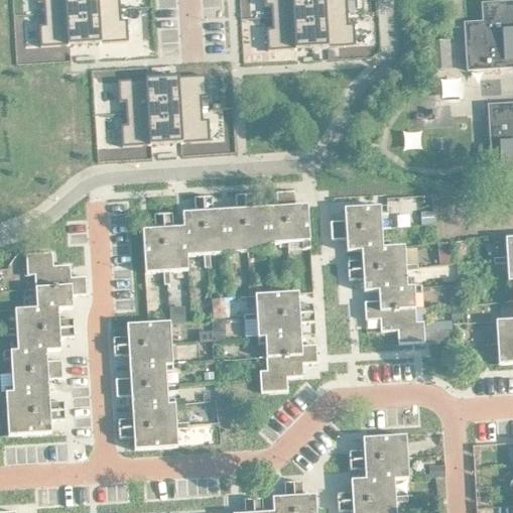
[(43,0),(44,10),(82,8),(81,0),(43,0)]
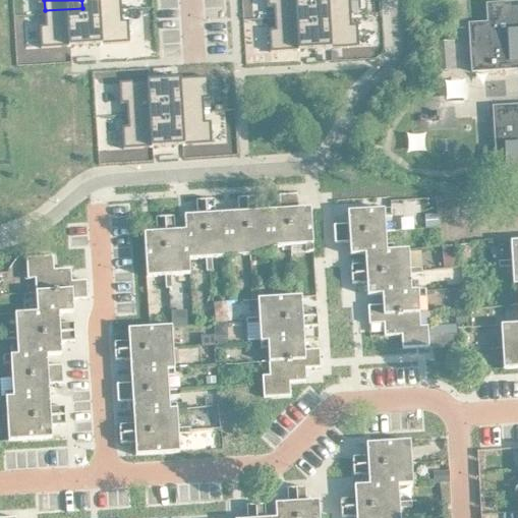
[(81,0),(82,8),(121,6),(120,0),(81,0)]
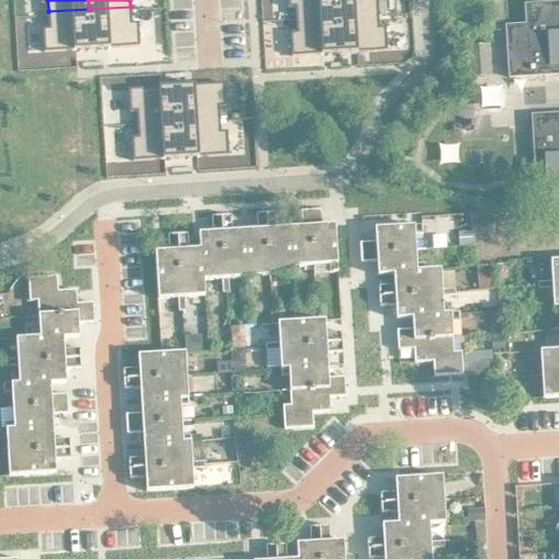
[(288,0),(289,4),(295,3),(295,17),(337,13),(336,0),(288,0)]
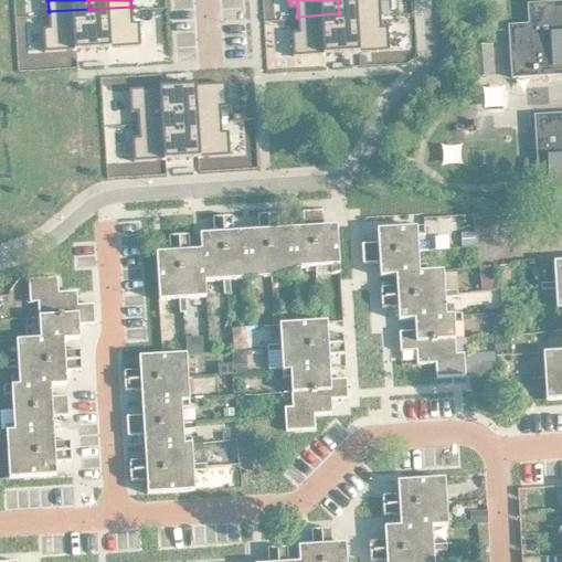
[(338,0),(339,13),(380,11),(380,0),(338,0)]
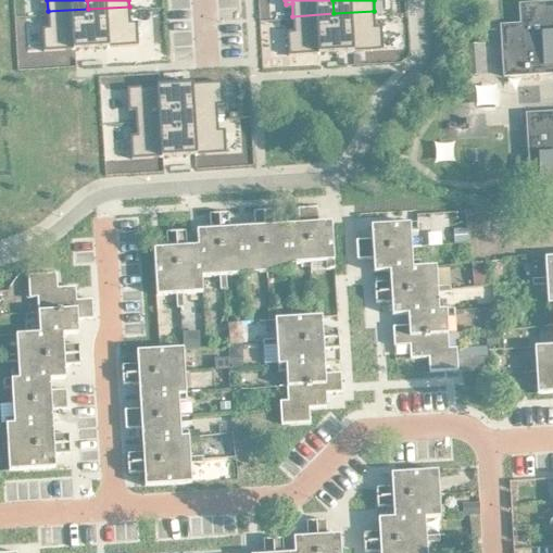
[(520,20),(500,21),(503,72),(532,71),(552,68),(552,108),(526,110),(527,120),(530,171),(540,170),(541,179),(552,178),(552,0),(519,0),(520,20)]
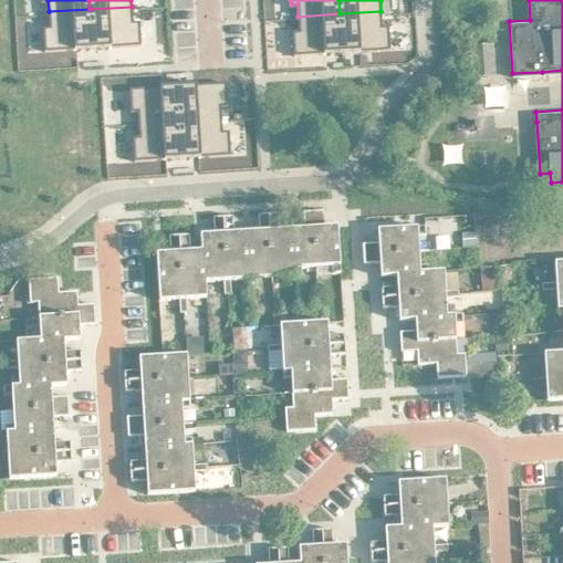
[(132,7),(90,9),(92,45),(141,42),(139,19),(133,19),(132,7)]
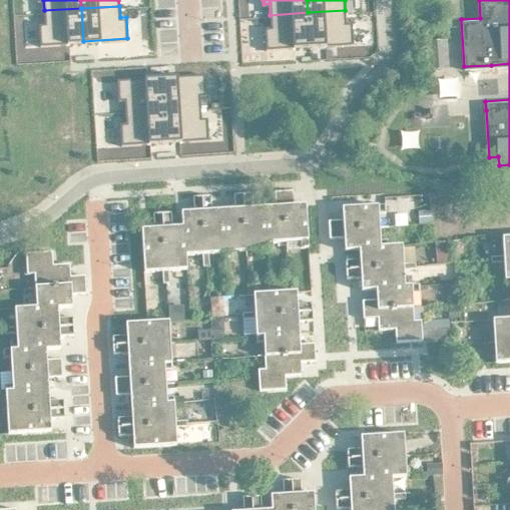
[(44,22),(38,22),(40,43),(83,41),(81,8),(44,10),(44,22)]
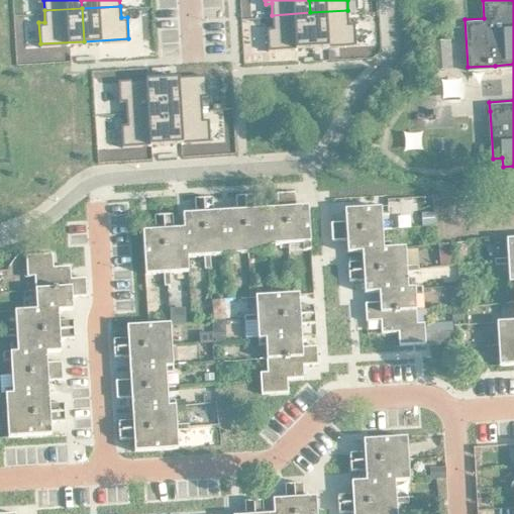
[(347,10),(310,12),(312,45),(355,42),(354,21),(348,22),(347,10)]
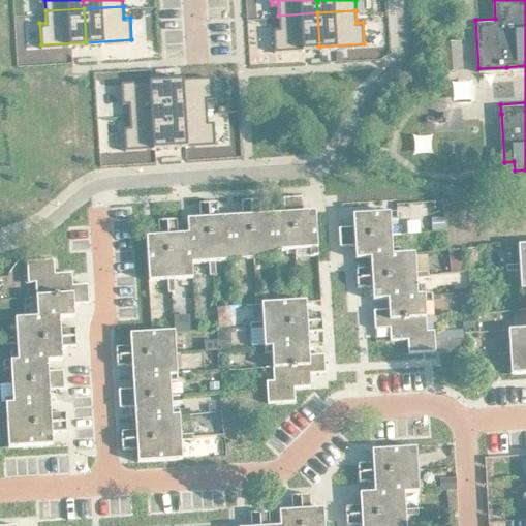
[(279,27),(273,27),(274,49),(319,47),(317,12),(278,16),(279,27)]
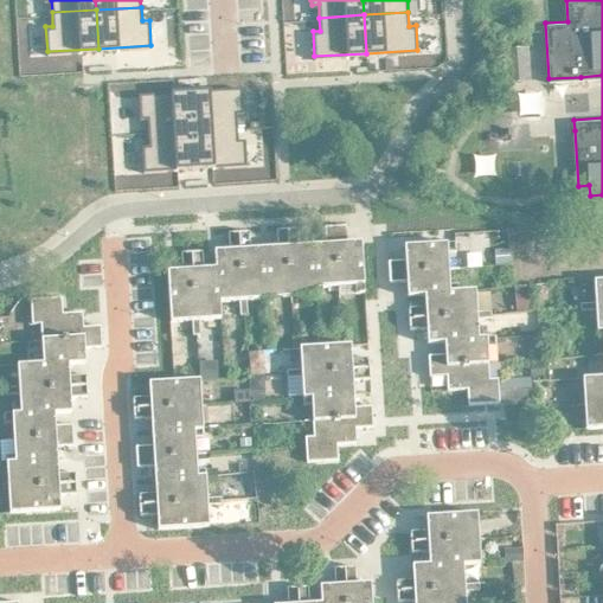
[(239,85),(191,89),(193,127),(235,124),(233,111),(241,110),(239,85)]
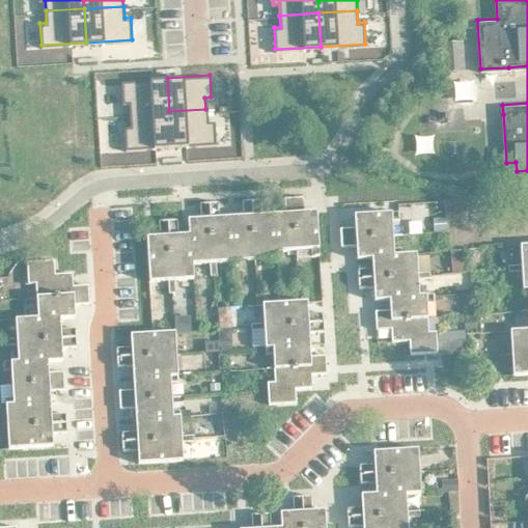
[(167,78),(121,80),(122,103),(129,102),(129,114),(169,111),(167,78)]
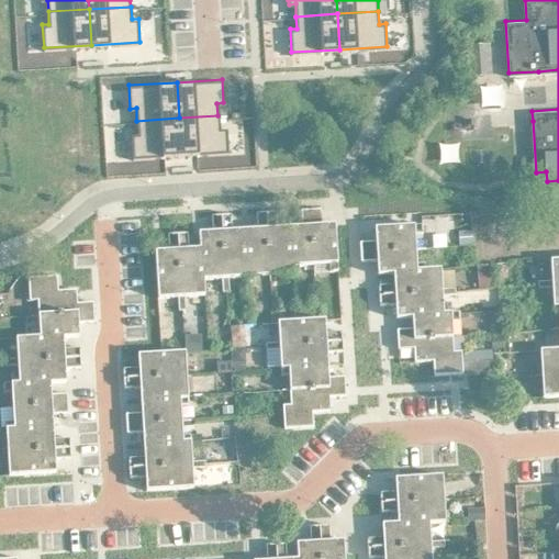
[(217,115),(179,118),(180,154),(226,152),(225,127),(219,127),(217,115)]
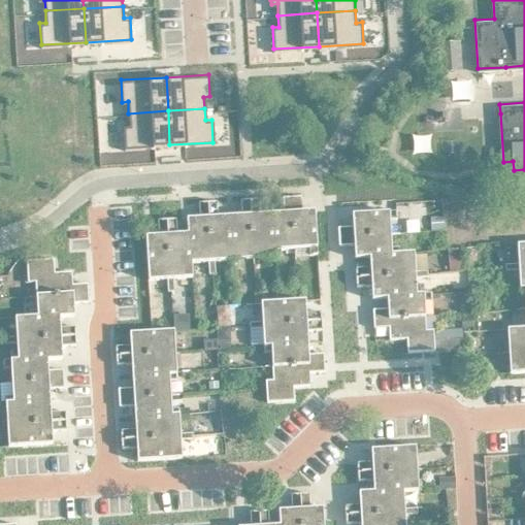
[(129,125),(123,125),(124,148),(169,144),(168,110),(128,113),(129,125)]
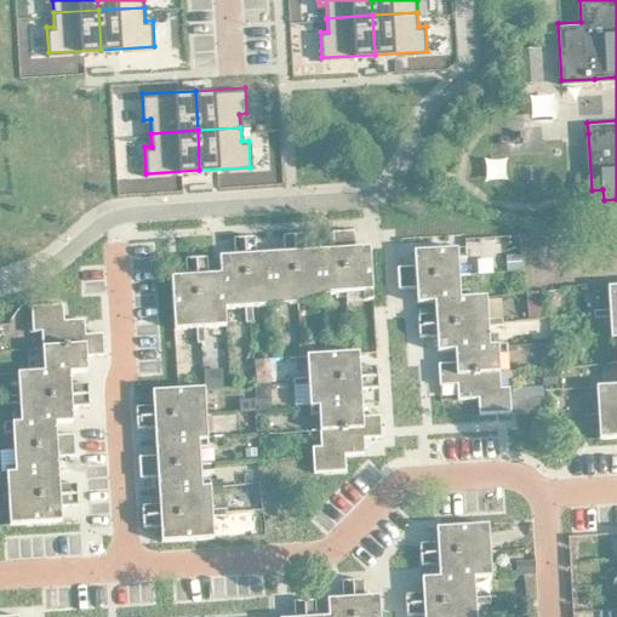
[(354,226),(343,227),(346,287),(363,286),(364,296),(373,295),(370,251),(370,243),(354,244),(354,226)]
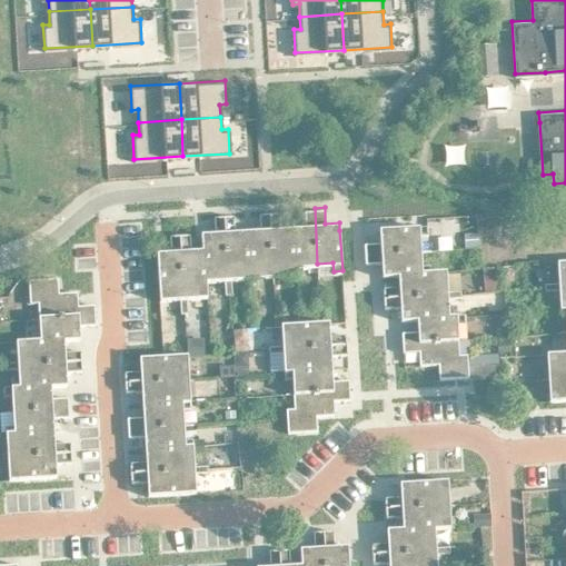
[(306,225),(293,226),(295,274),(303,272),(303,265),(317,264),(315,208),(305,208),(306,225)]
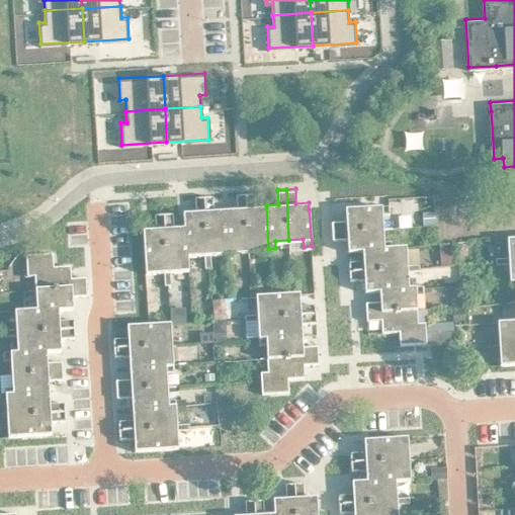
[(237,206),(225,207),(228,251),(234,251),(234,243),(248,243),(245,191),(236,192),(237,206)]
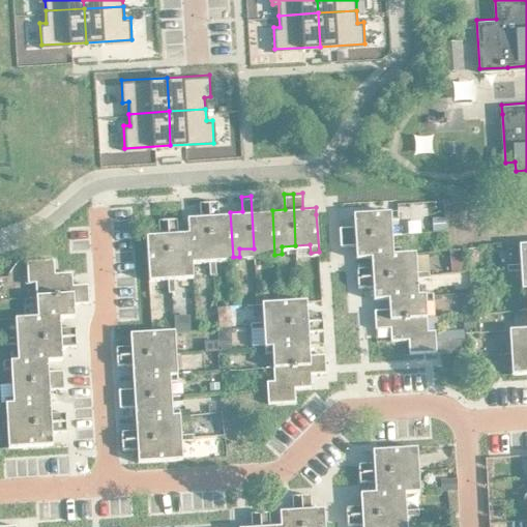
[(260,196),(251,196),(254,249),(268,247),(268,255),(274,255),(272,210),(261,210),(260,196)]
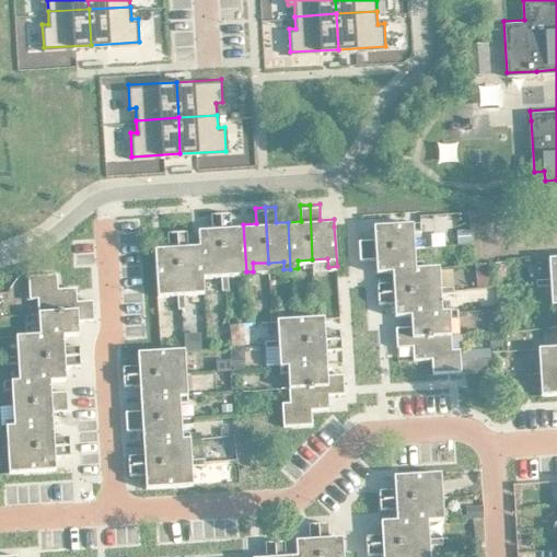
[(230,209),(220,210),(224,286),(228,286),(227,273),(246,271),(243,224),(231,225),(230,209)]
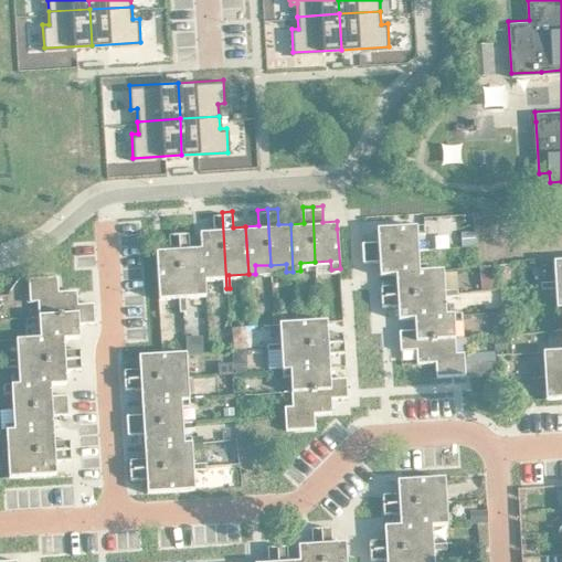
[(200,230),(200,245),(201,245),(203,276),(204,276),(223,275),(223,289),(226,288),(222,212),(212,212),(213,229),(200,230)]
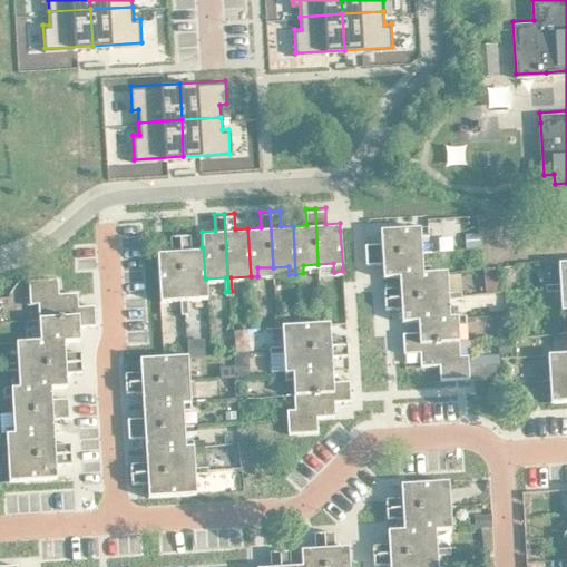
[(364,242),(365,251),(421,248),(420,233),(429,232),(428,224),(380,226),(381,241),(364,242)]
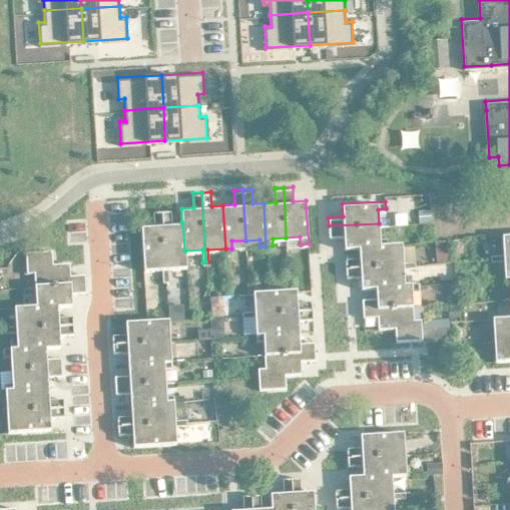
[(430,206),(419,206),(419,220),(431,219),(430,206)]
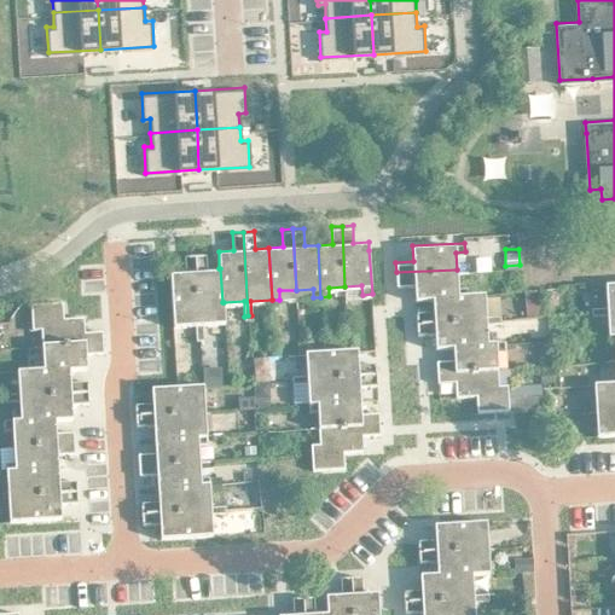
[(206,251),(195,253),(199,336),(203,336),(202,321),(225,320),(224,302),(222,302),(220,268),(219,268),(207,270),(206,251)]
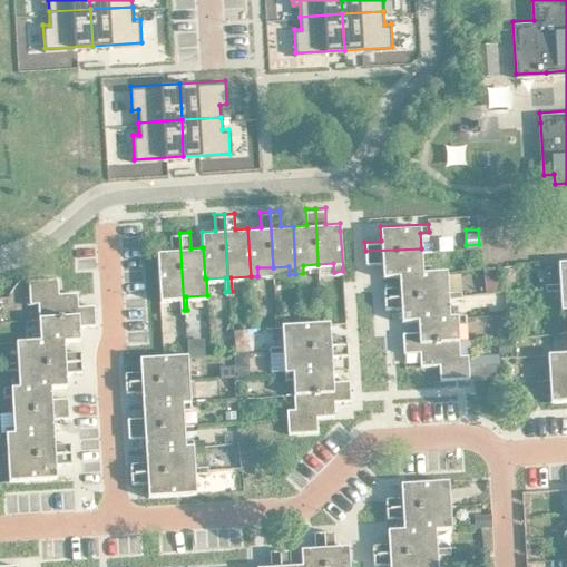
[(184,310),(179,233),(169,233),(170,250),(157,251),(159,297),(181,296),(181,310),(184,310)]
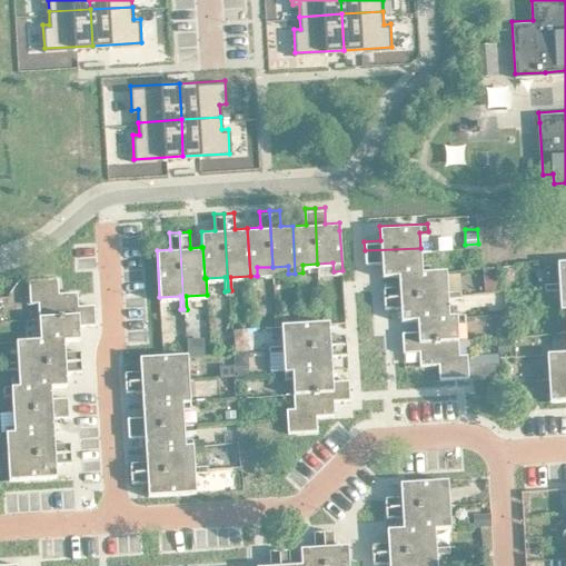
[(383,274),(398,274),(398,271),(430,269),(430,268),(429,262),(421,262),(420,248),(365,250),(365,260),(381,260),(383,274)]
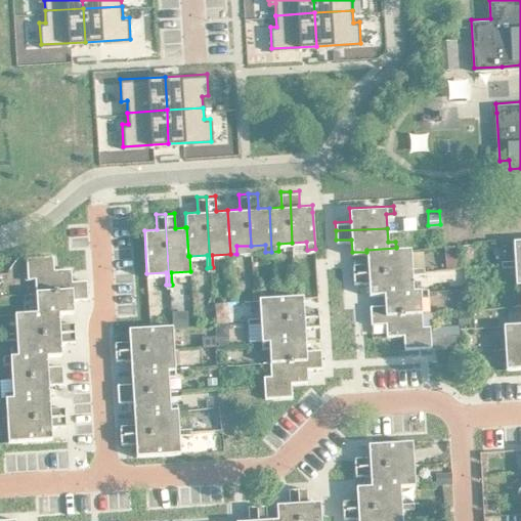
[(502,258),(502,261),(520,259),(520,237),(513,240),(514,257),(502,258)]
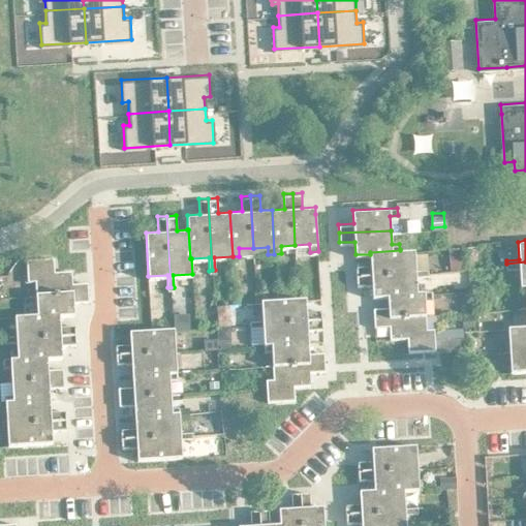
[(462,245),(449,246),(451,268),(464,267),(462,245)]
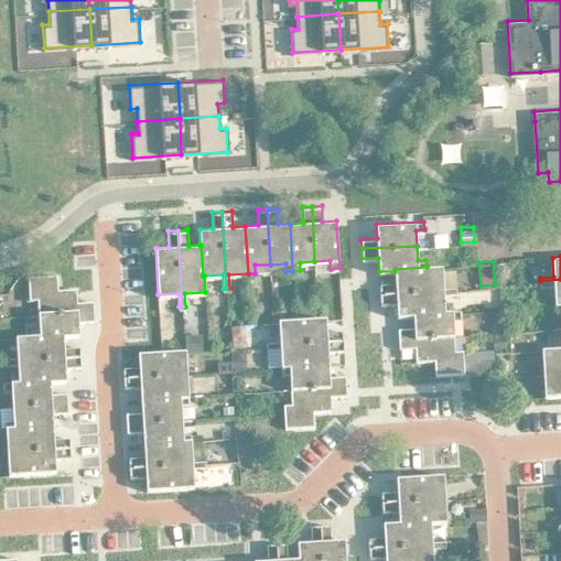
[(379,282),(380,292),(456,288),(456,284),(443,286),(442,265),(427,266),(427,267),(395,269),(395,271),(396,282),(379,282)]
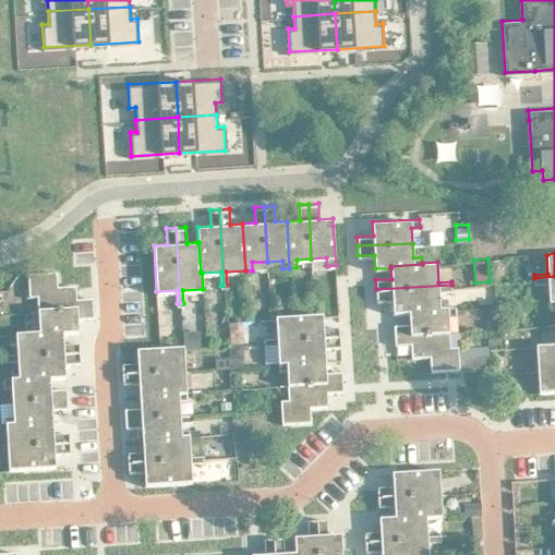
[(37,294),(38,310),(93,306),(93,296),(76,297),(75,284),(57,285),(57,269),(27,272),(29,294),(37,294)]
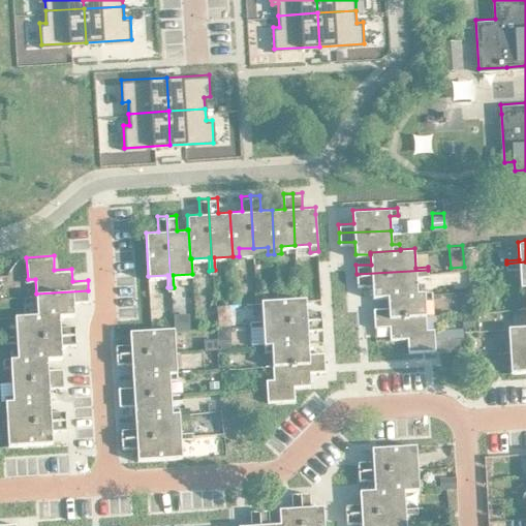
[(519,266),(520,284),(525,283),(525,261),(506,264),(506,267),(519,266)]
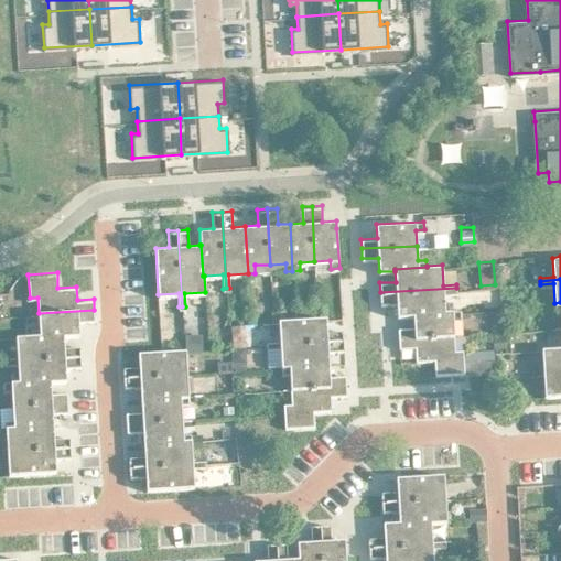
[(397,301),(397,316),(413,315),(413,313),(444,311),(444,310),(443,292),(457,291),(456,288),(380,292),(380,302),(397,301)]
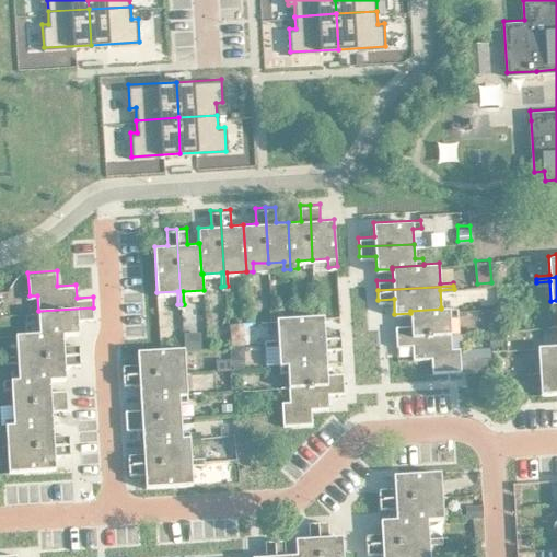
[(394,314),(395,334),(451,331),(450,315),(457,315),(457,306),(441,308),(441,309),(410,311),(410,313),(394,314)]
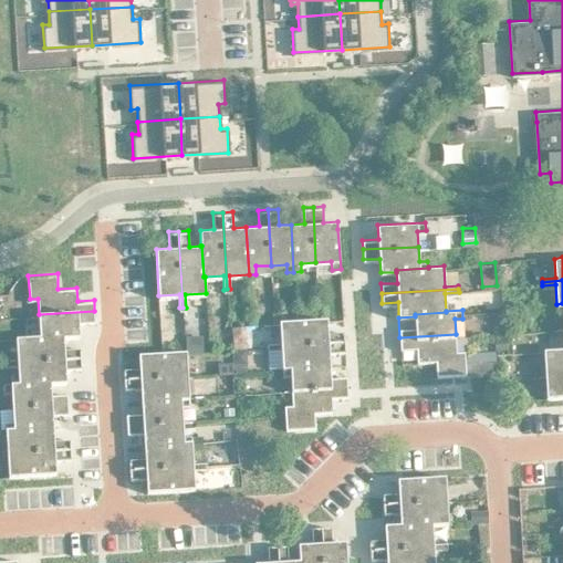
[(31,330),(32,335),(32,336),(63,335),(80,335),(79,321),(95,320),(94,311),(39,314),(39,329),(31,330)]
